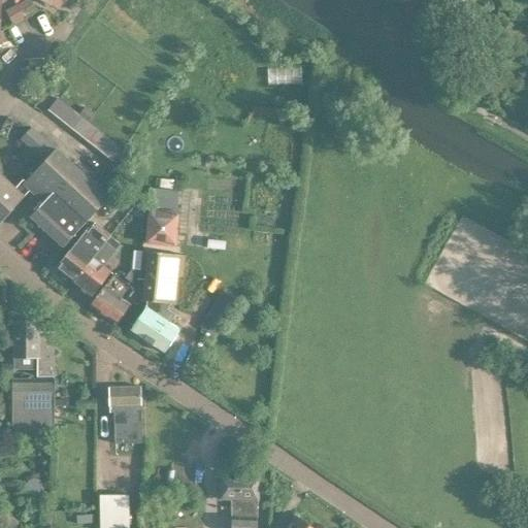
[(56,11),(63,0),(35,0),(50,8),(51,8),(56,11)]
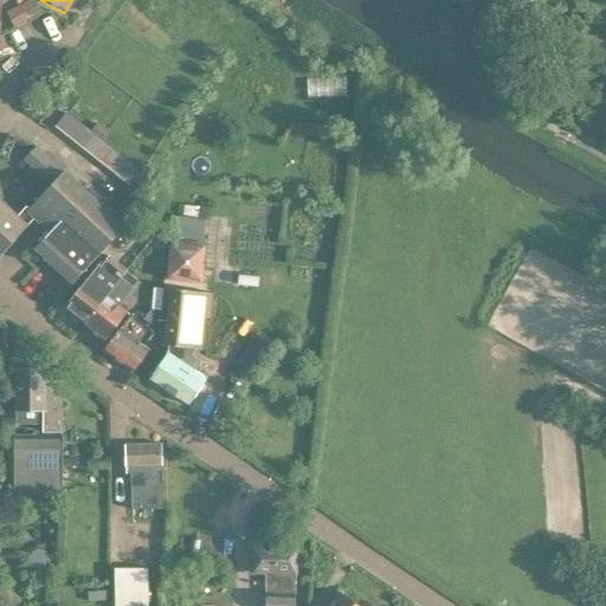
[(34,2),(20,10),(27,23),(40,15),(34,2)]
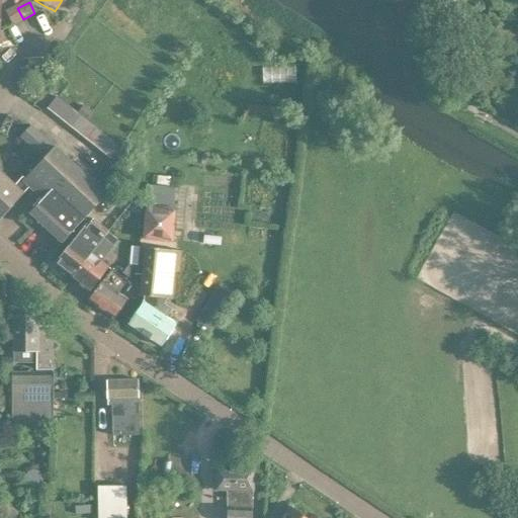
[(23,19),(17,8),(5,14),(10,25),(23,19)]
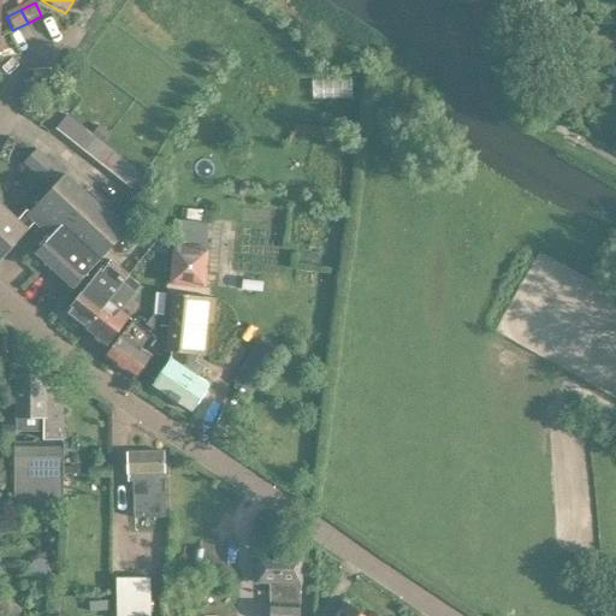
[(65,117),(54,131),(80,150),(90,136),(65,117)]
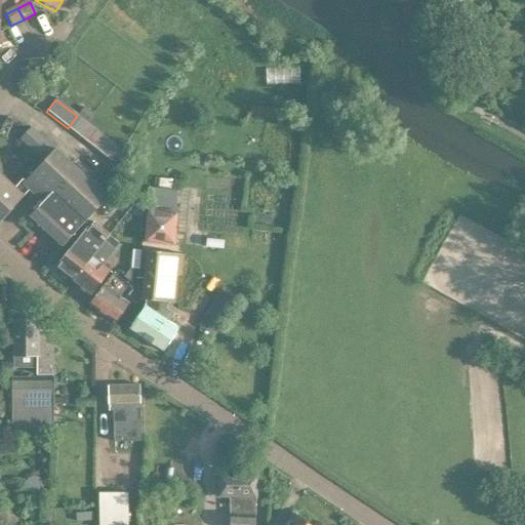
[(83,108),(77,116),(86,124),(92,116),(83,108)]
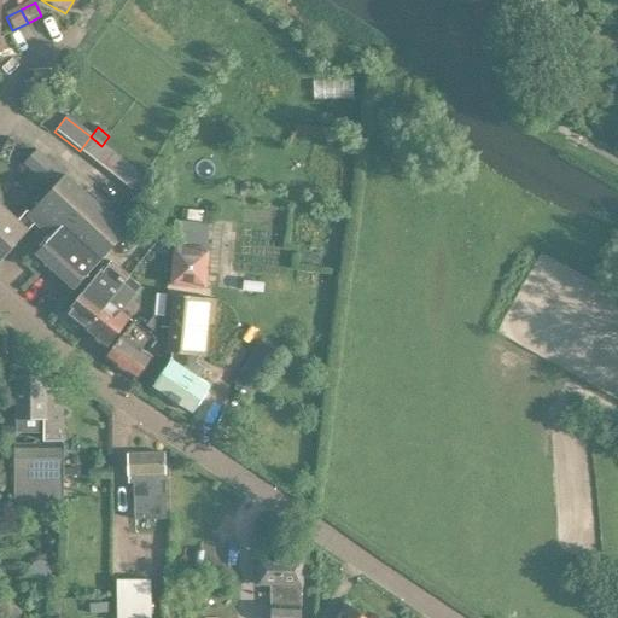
[(27,213),(18,221),(28,229),(34,223),(50,238),(34,255),(73,290),(147,210),(134,198),(112,222),(38,151),(24,165),(51,190),(28,214),(27,213)]
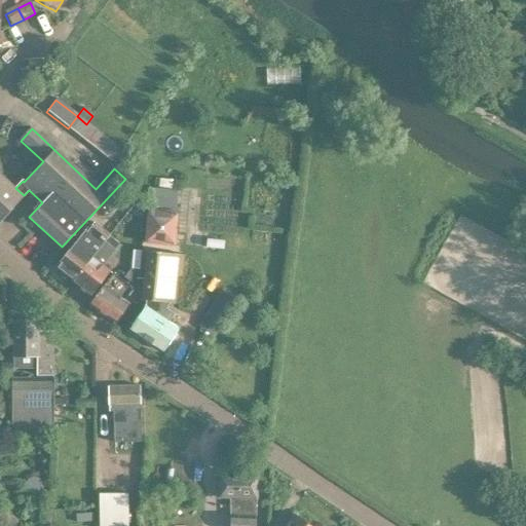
[(118,149),(109,160),(115,165),(124,153),(118,149)]
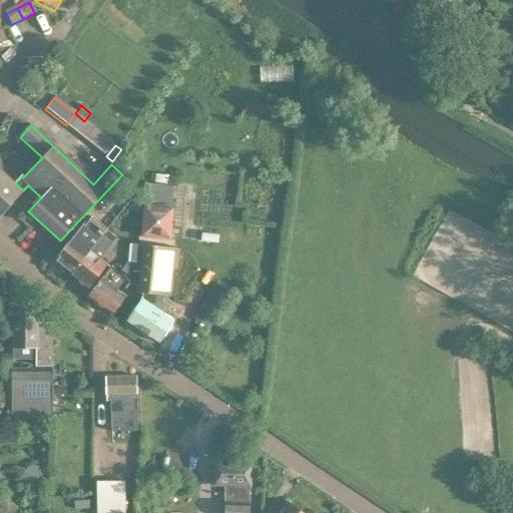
[(0,214),(23,190),(15,183),(0,169),(0,214)]
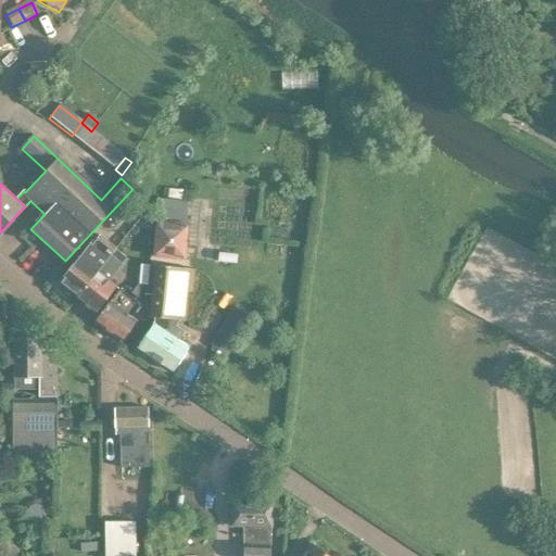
[(156,198),(154,220),(185,224),(187,201),(156,198)]
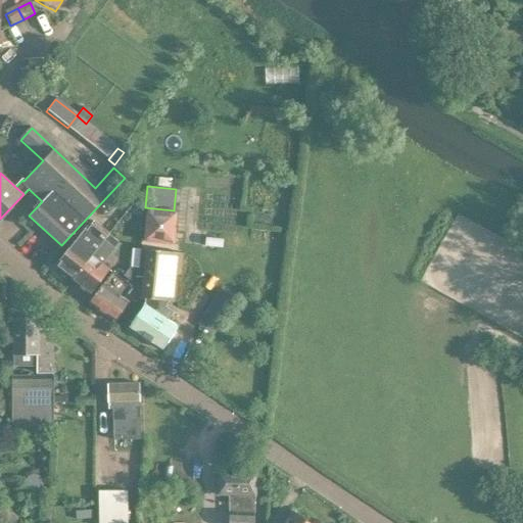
[(113,191),(103,204),(109,209),(120,195),(113,191)]
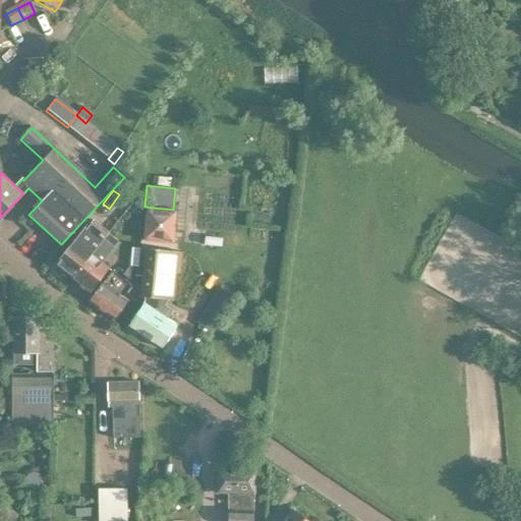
[(73,243),(55,267),(72,280),(93,254),(103,240),(107,235),(108,234),(93,222),(88,228),(85,227),(73,243)]
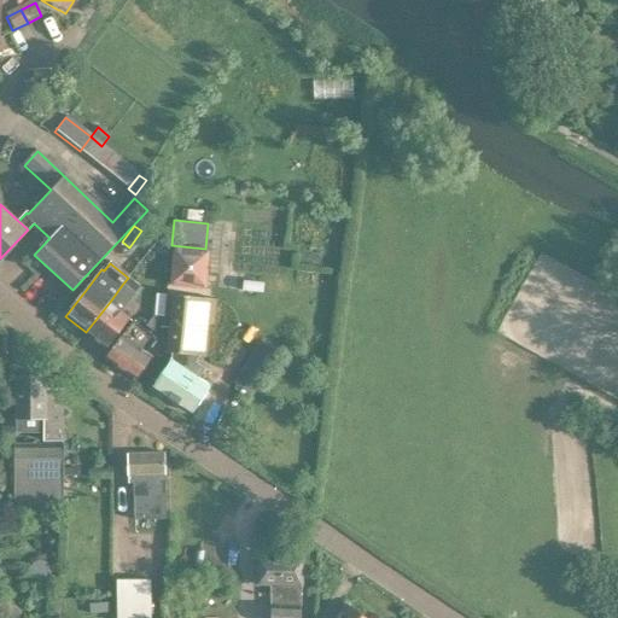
[(110,302),(86,332),(106,348),(127,320),(120,314),(135,295),(139,289),(127,279),(122,285),(110,302)]
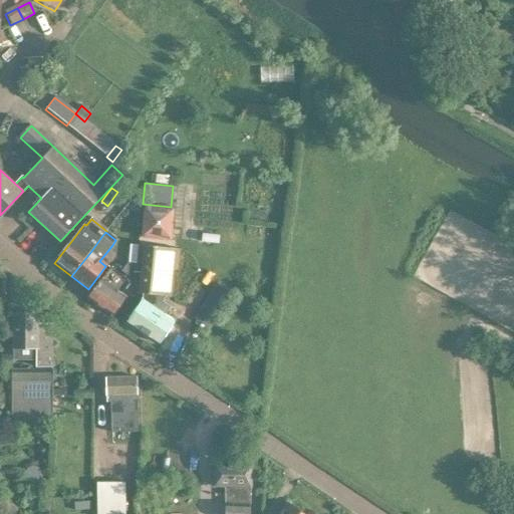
[(165,315),(170,306),(162,301),(165,296),(168,296),(169,296),(169,295),(168,295),(168,290),(170,269),(176,270),(177,267),(178,252),(178,250),(179,250),(180,249),(142,246),(142,247),(143,247),(139,292),(137,292),(137,293),(139,293),(142,293),(141,299),(125,321),(159,344),(175,321),(165,315)]
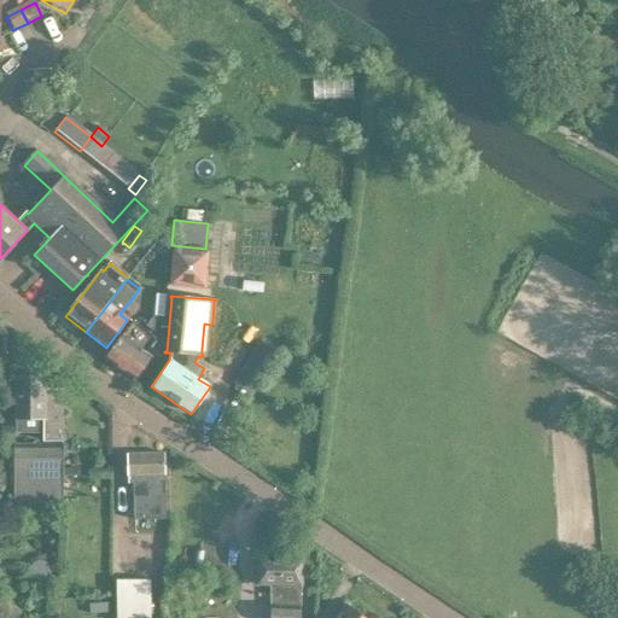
[(159,315),(153,315),(152,315),(145,326),(158,334),(159,315)]
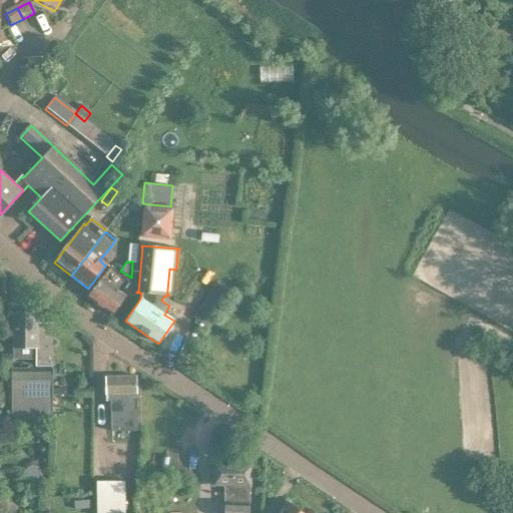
[(128,283),(108,269),(87,298),(112,316),(125,298),(120,295),(128,283)]
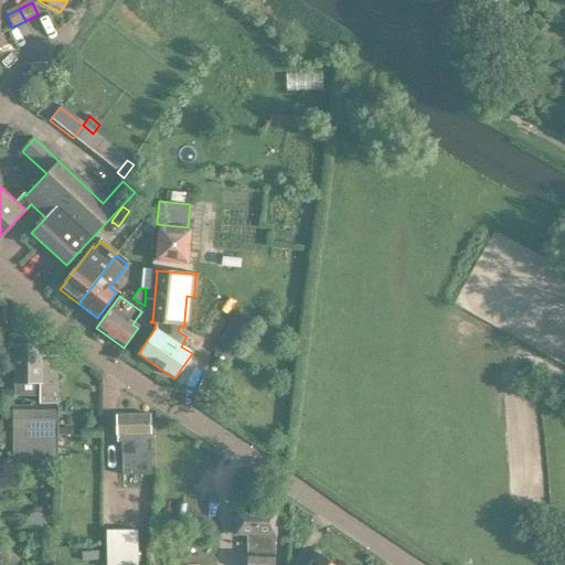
[(236,313),(213,350),(230,360),(253,323),(236,313)]
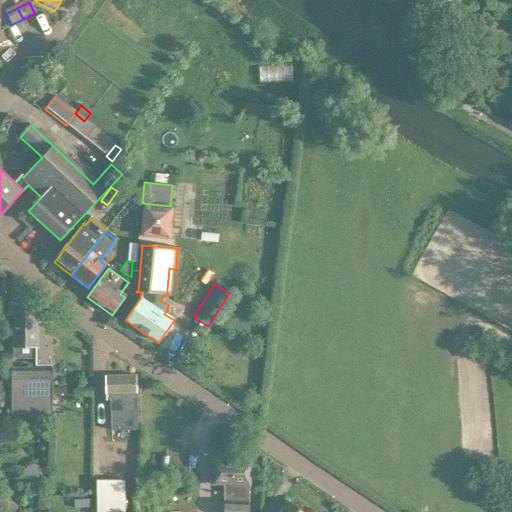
[(37,315),(12,315),(12,361),(35,361),(35,367),(52,367),(52,325),(37,325),(37,315)]
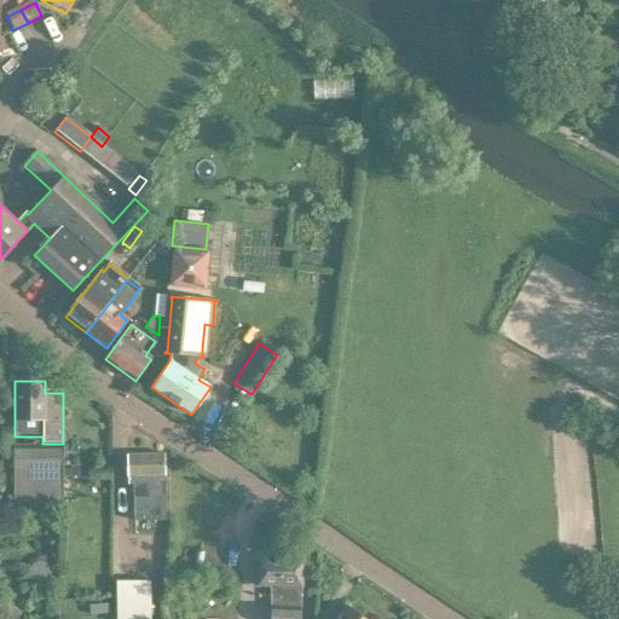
[(63,449),(13,449),(13,503),(63,503),(63,449)]
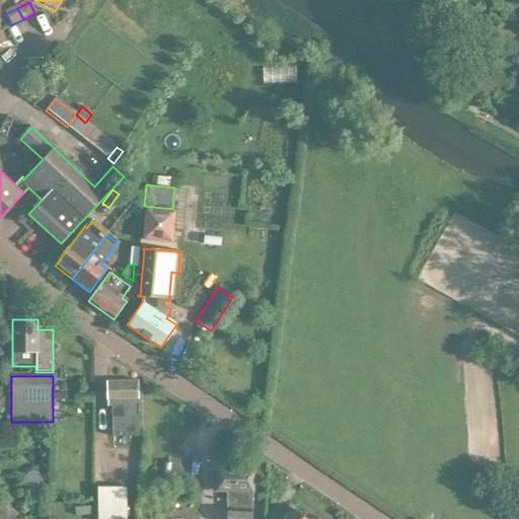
[(110,400),(110,438),(138,437),(137,381),(105,382),(106,400),(110,400)]
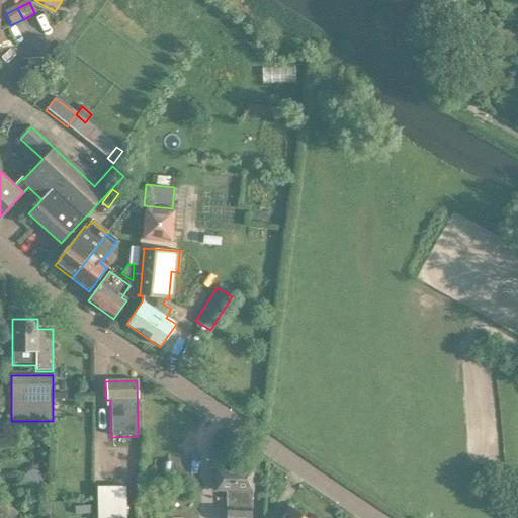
[(250,517),(252,493),(253,469),(214,468),(214,492),(226,492),(225,517),(250,517)]
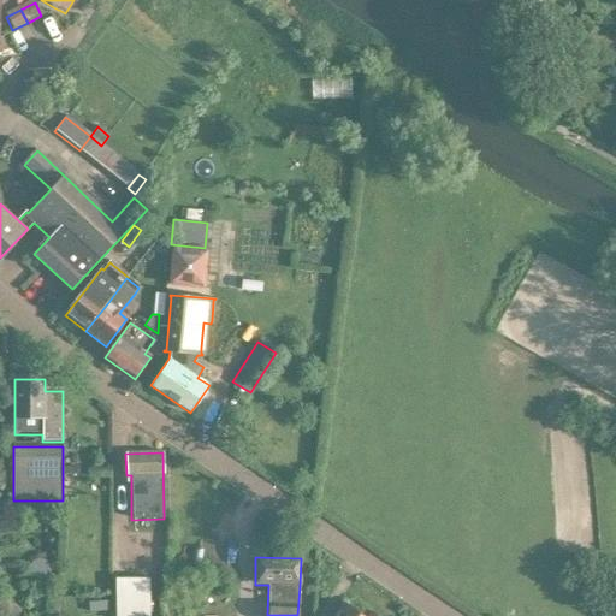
[(28,567),(29,575),(35,581),(43,580),(49,574),(48,566),(41,560),(33,561),(28,567)]
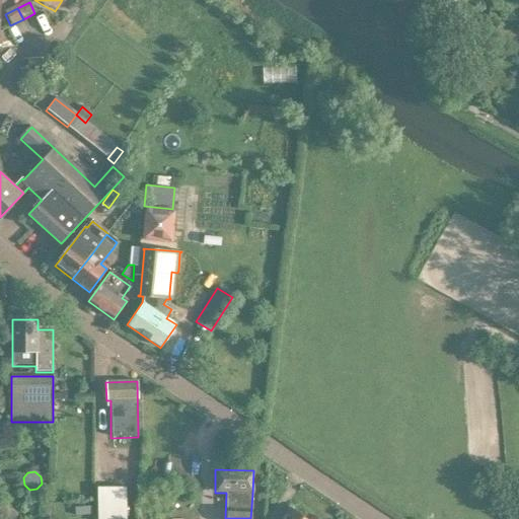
[(96,518),(124,518),(125,488),(96,489),(96,518)]
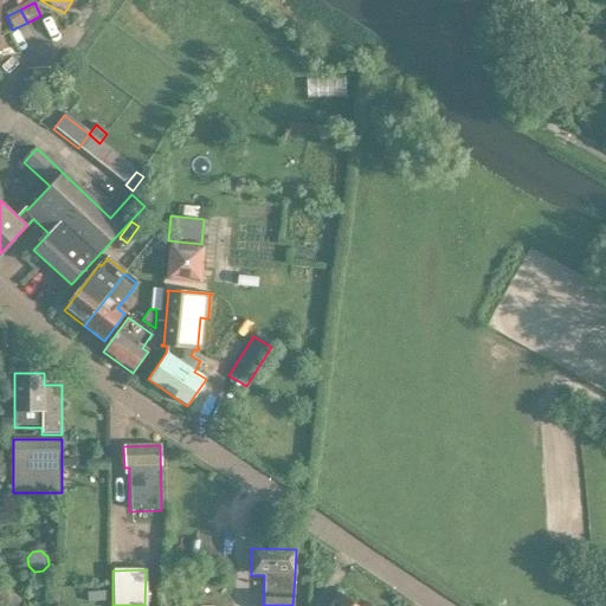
[(354,605),(339,595),(330,605),(354,605)]
